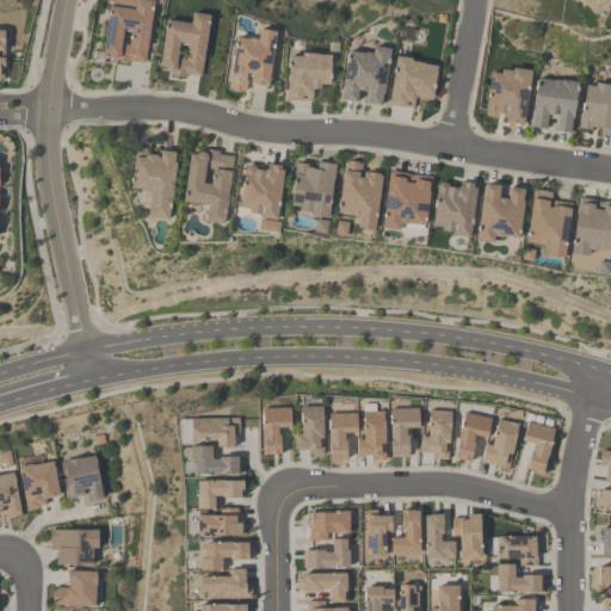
[(110,7),(134,10),(135,0),(148,0),(154,1),(147,63),(146,63),(111,60),(107,54),(103,53),(110,7)]
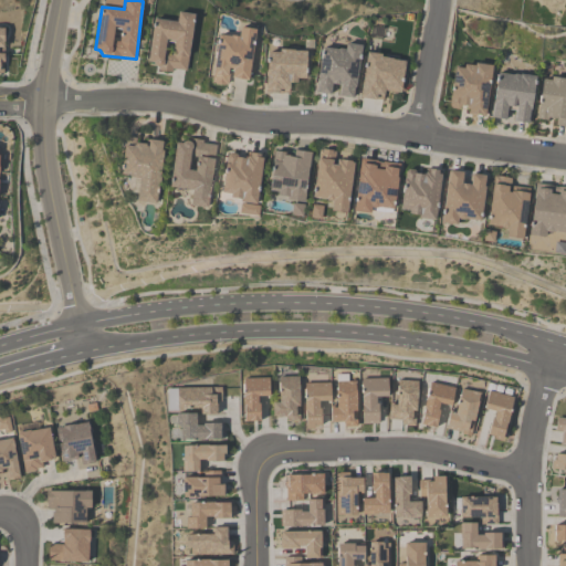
[(155,19),(177,22),(178,10),(196,13),(187,71),(173,69),(170,72),(157,70),(156,67),(154,64),(147,60),(155,19)]
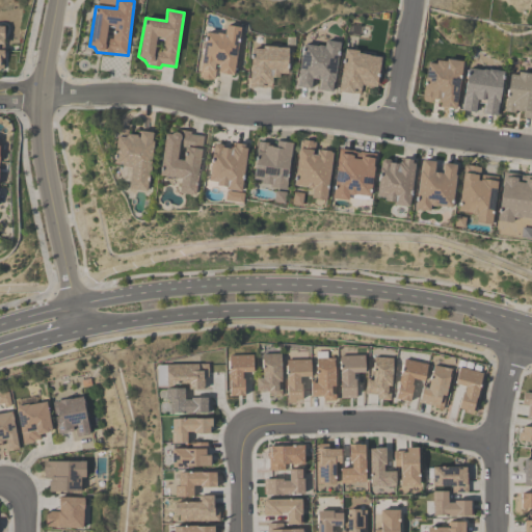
[(205,33),(224,33),(227,26),(240,28),(234,76),(217,73),(219,67),(214,67),(212,82),(197,78),(198,74),(205,33)]
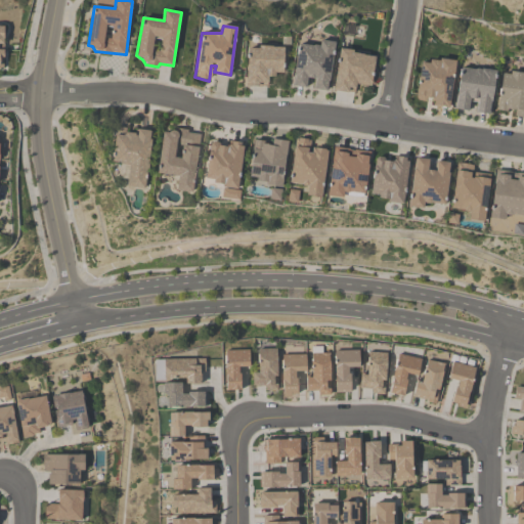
[(294,85),(299,43),(320,46),(321,39),(335,42),(328,91),(313,90),(316,78),(309,77),(306,88),(294,85)]
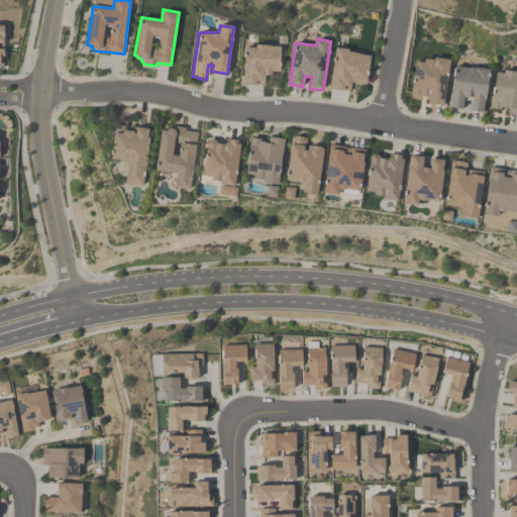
[(335,46),(347,49),(346,53),(369,57),(366,85),(350,83),(349,92),(329,90),(335,46)]
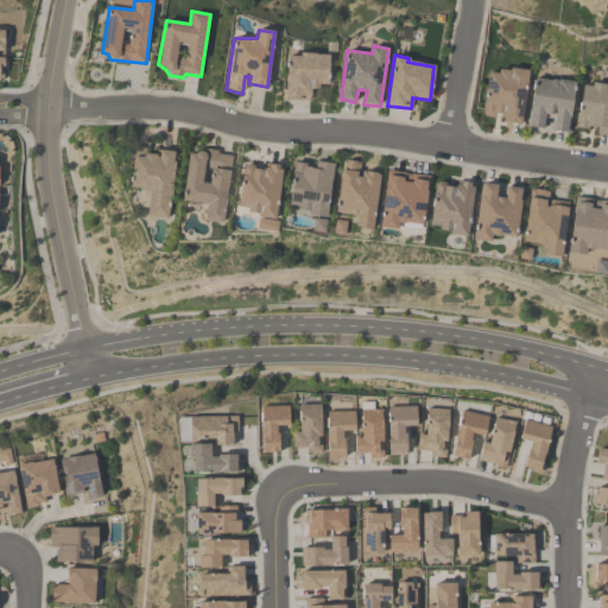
[(286,56),(329,56),(329,86),(320,83),(318,89),(312,89),(310,101),(284,101),(286,56)]
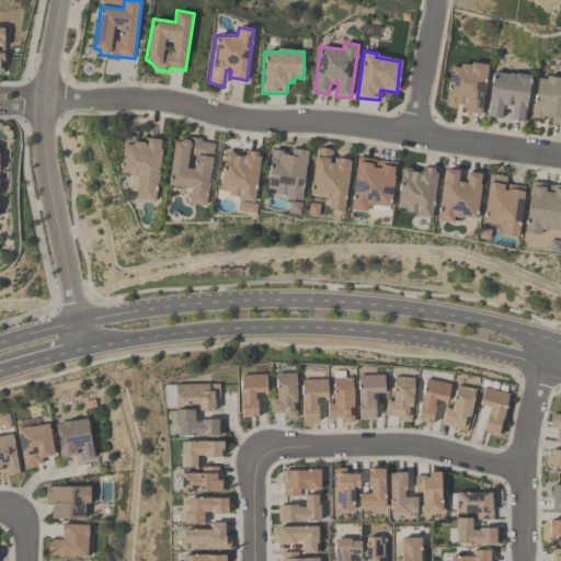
[(451,67),(459,68),(460,64),(471,66),(471,63),(489,66),(480,116),(464,113),(465,106),(457,105),(457,107),(454,109),(447,107),(445,104),(451,67)]
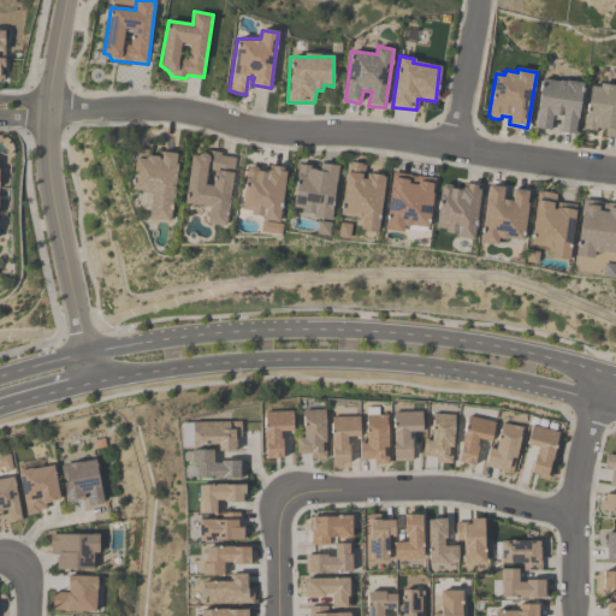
[(543,80),(558,82),(558,81),(564,81),(566,83),(567,81),(584,84),(575,135),(560,132),(562,116),(552,114),(550,131),(534,128),(543,80)]
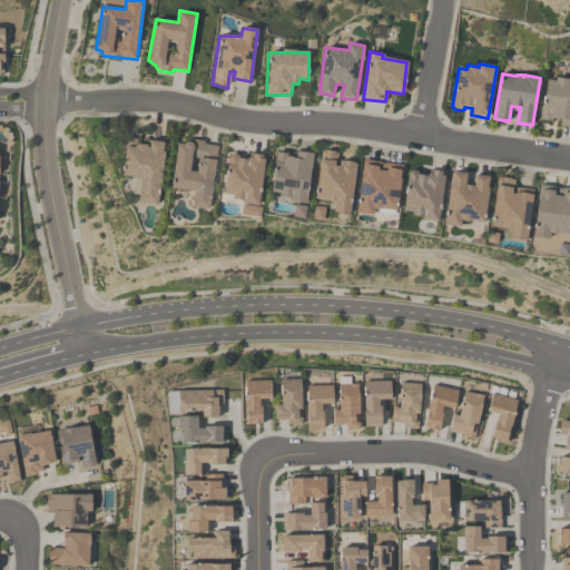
[(548,80),(556,81),(556,78),(569,79),(569,84),(569,128),(559,127),(560,120),(553,119),(551,120),(551,123),(540,120),(546,80),(548,80)]
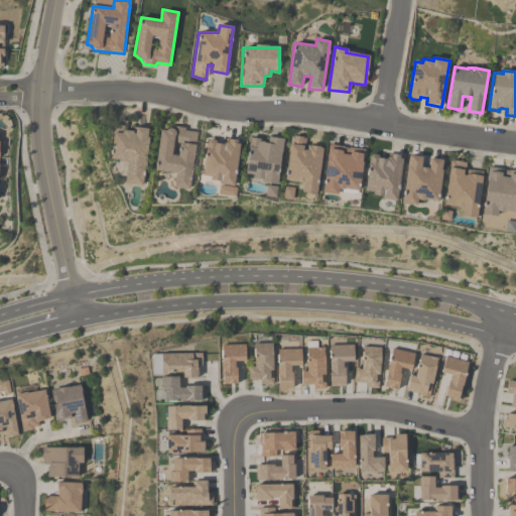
[(141,185),(150,129),(136,127),(135,132),(124,130),(125,126),(115,124),(109,158),(119,161),(126,163),(125,183),(141,185)]
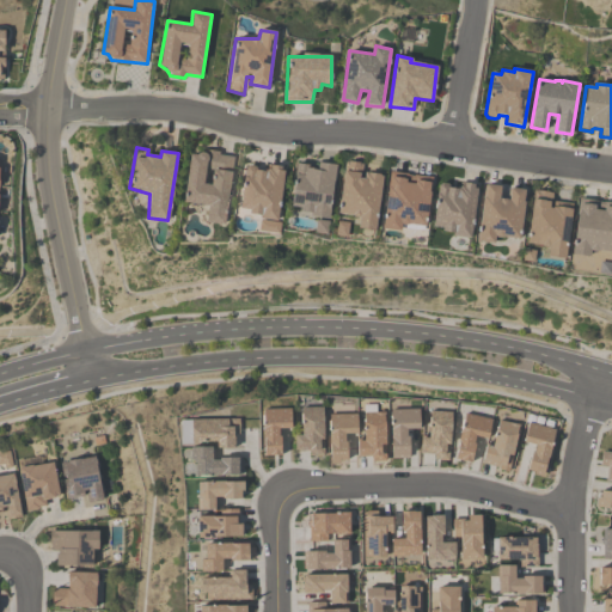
[(190,154),(197,155),(200,152),(204,153),(204,150),(219,152),(220,155),(233,157),(225,225),(206,222),(209,207),(183,203),(190,154)]
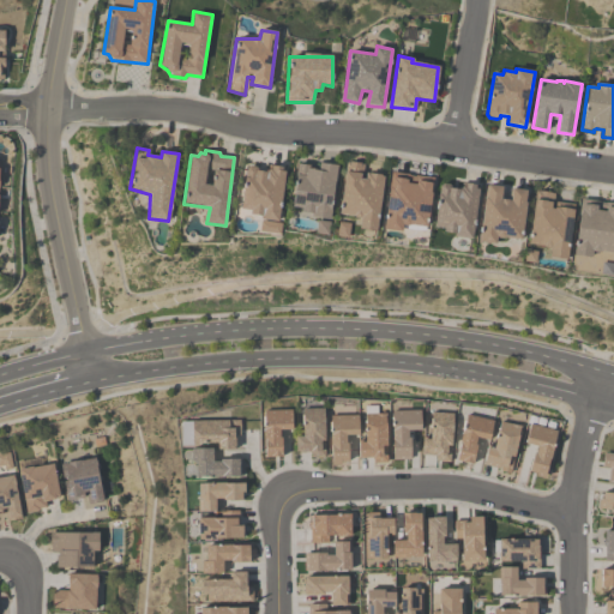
[(347,162),(363,166),(362,179),(366,179),(367,174),(384,176),(375,232),(359,228),(361,220),(339,215),(345,172),(347,162)]
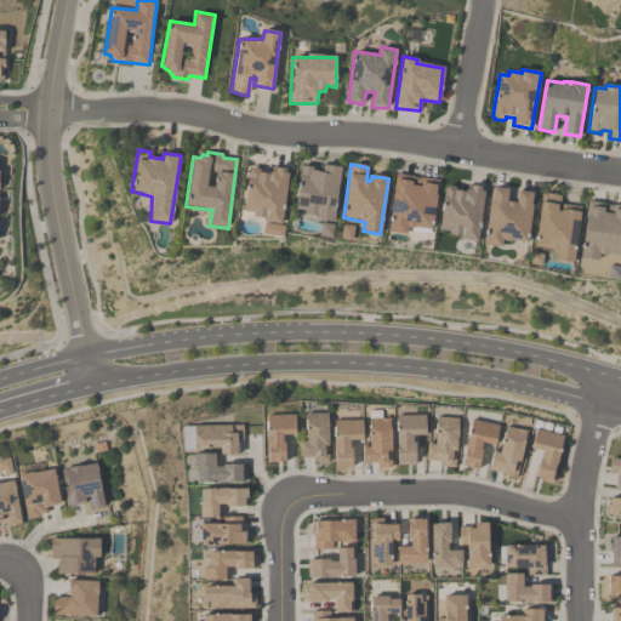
[(324,165),(341,167),(332,221),(314,218),(315,216),(301,215),(302,210),(295,210),(301,165),(313,167),(313,170),(323,171),(324,165)]
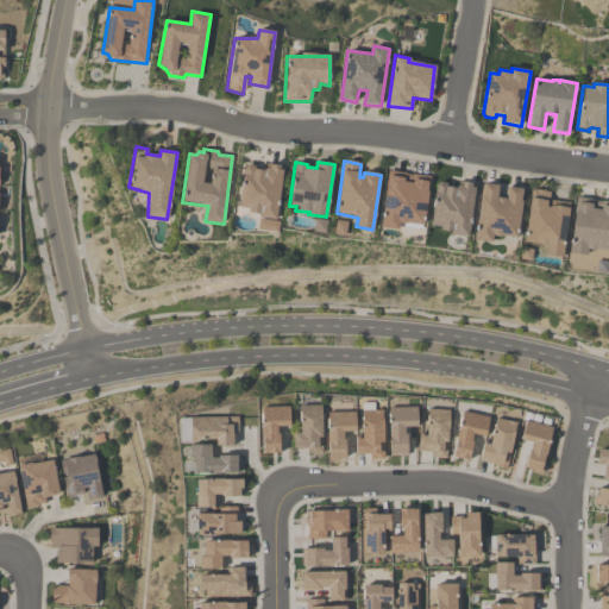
[(246,165),(255,165),(256,170),(264,170),(267,164),(283,165),(275,219),(258,218),(259,214),(248,212),(249,209),(239,207),(246,165)]
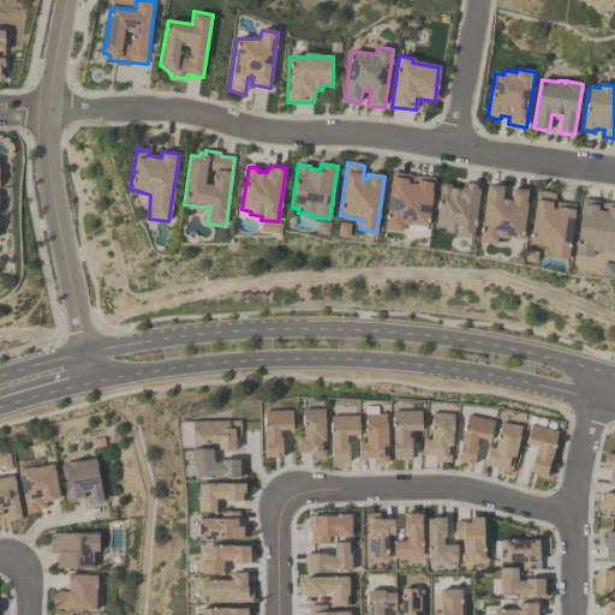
[(393,172),(435,178),(428,228),(410,225),(408,226),(402,226),(400,233),(383,230),(389,187),(392,187),(393,172)]
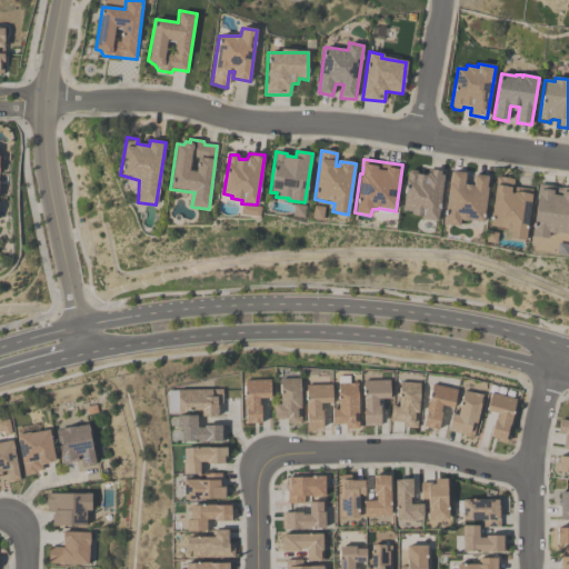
[(407,172),(411,170),(417,171),(419,175),(427,176),(428,172),(431,173),(432,170),(443,172),(437,222),(420,219),(421,217),(410,215),(411,211),(402,210),(407,172)]
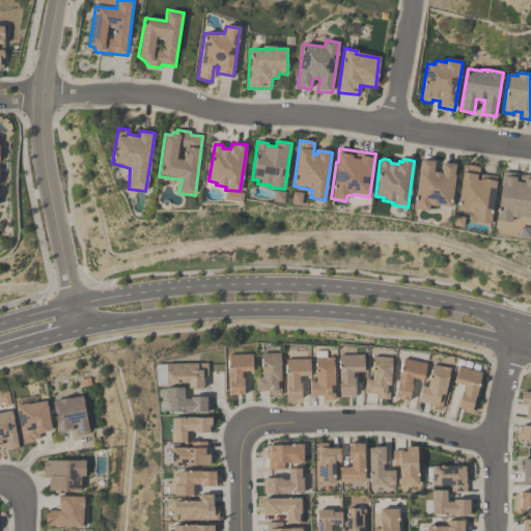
[(414,208),(421,160),(434,162),(434,172),(442,173),(443,163),(455,165),(454,176),(450,207),(436,205),(434,206),(430,205),(427,211),(414,208)]
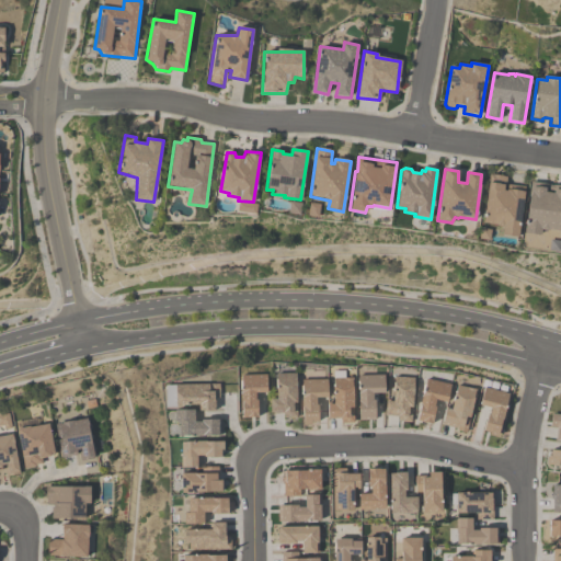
[(490,174),(506,176),(505,186),(507,186),(508,184),(525,186),(517,237),(501,235),(503,227),(496,227),(495,225),(482,222),(490,174)]
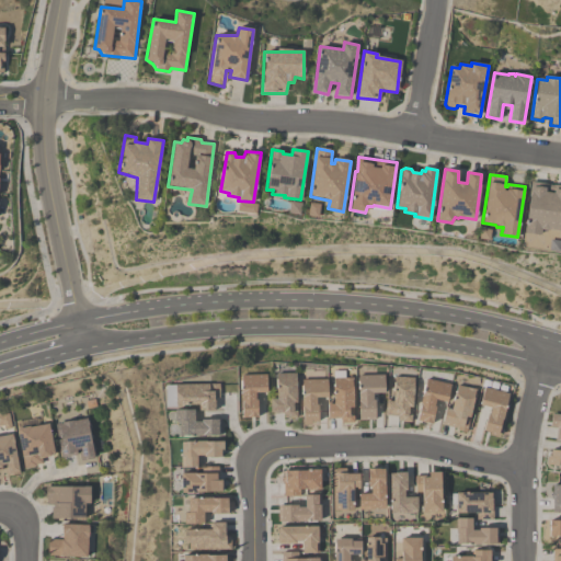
[(530,182),(560,185),(560,230),(548,229),(541,230),(539,235),(524,233),(530,182)]
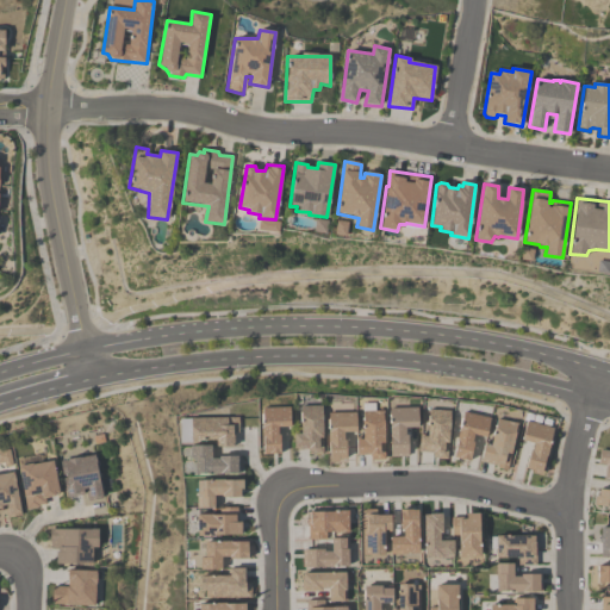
[(300,408),(322,406),(323,454),(310,454),(310,449),(294,450),(294,435),(302,434),(300,408)]
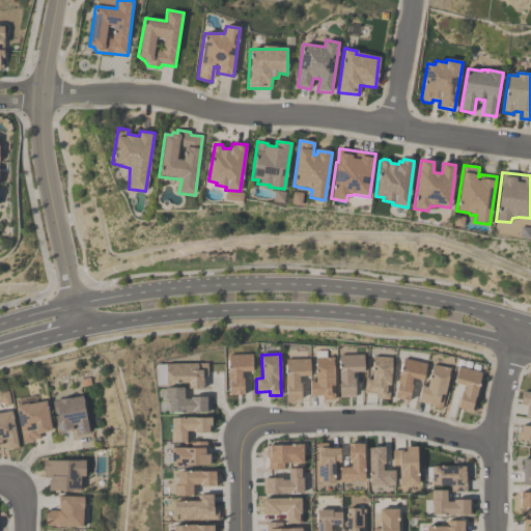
[(228,356),(251,355),(252,371),(243,371),(244,395),(226,396),(226,369),(229,368),(228,356)]
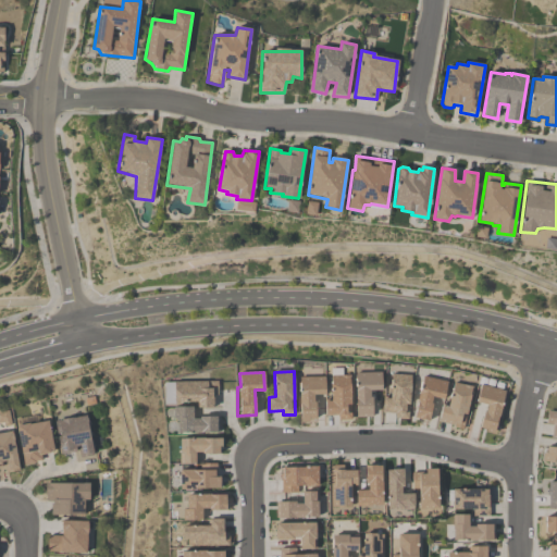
[(356,373),(381,372),(381,391),(371,391),(369,394),(370,397),(371,397),(372,418),(357,418),(356,386),(356,373)]
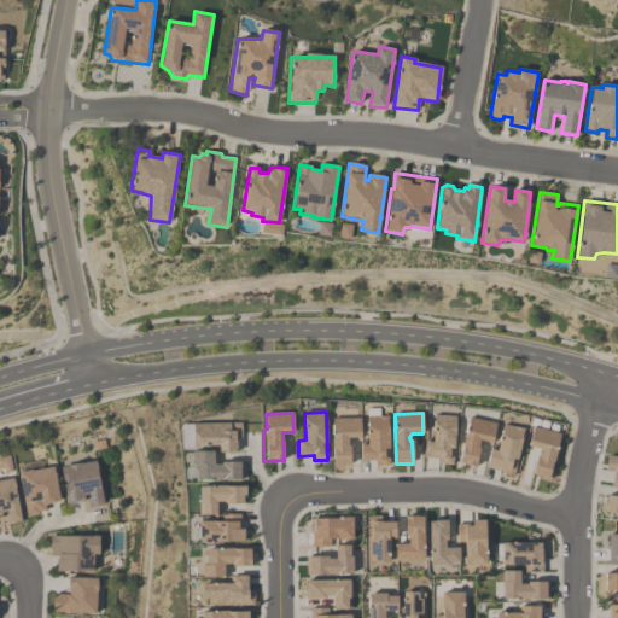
[(435,415),(456,417),(453,465),(439,465),(439,459),(426,458),(426,441),(433,442),(435,415)]
